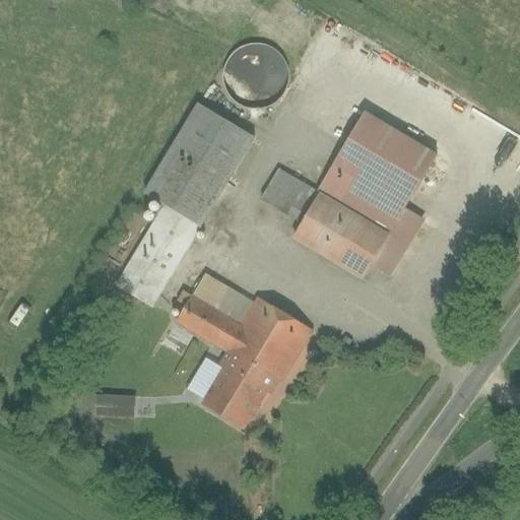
[(166,199),(205,222),(255,137),(202,106),(151,190),(166,199)]
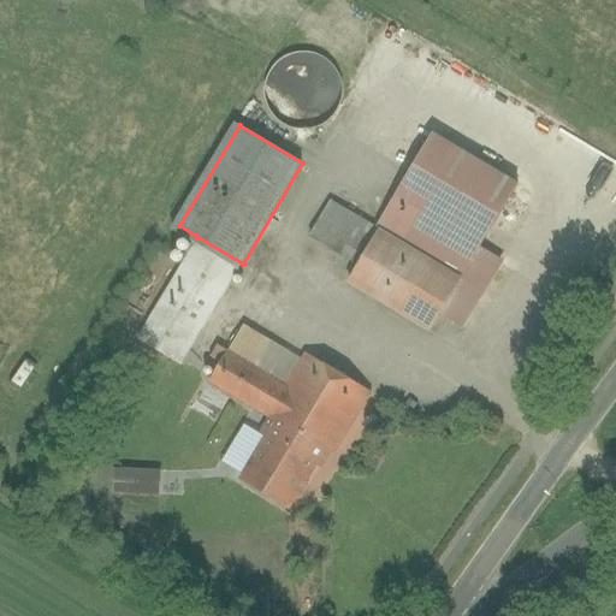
[(351,271),(433,323),(521,183),(438,131),(351,271)]
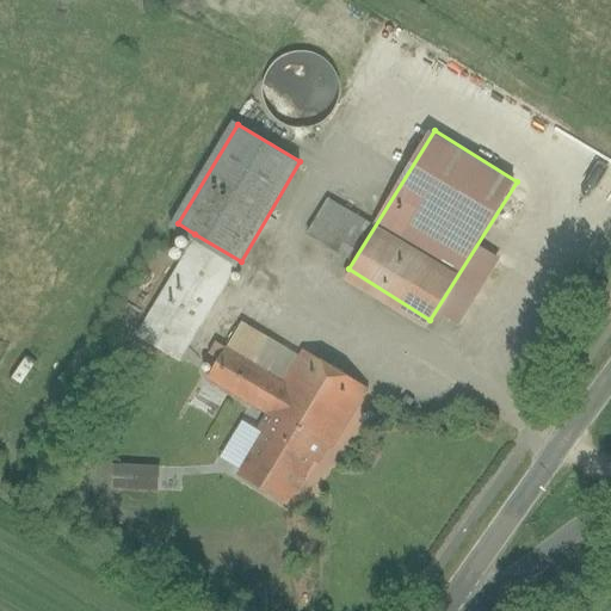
[(329,197),(308,230),(351,258),(372,223),(329,197)]
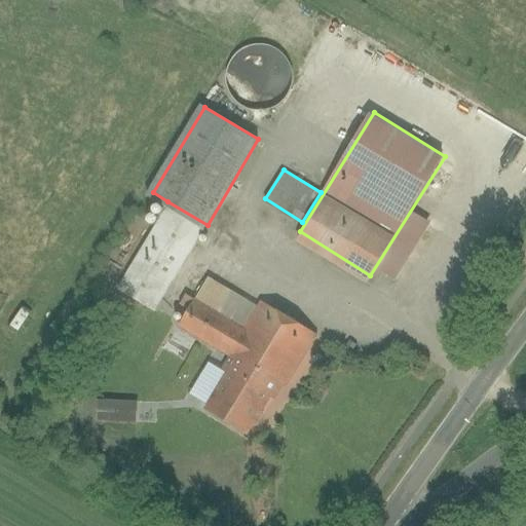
[(208,225),(167,201),(116,287),(156,310),(208,225)]
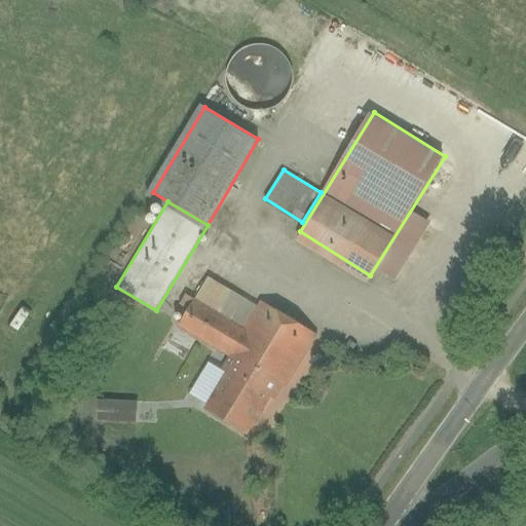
[(238,353),(250,333),(192,298),(180,318),(238,353)]
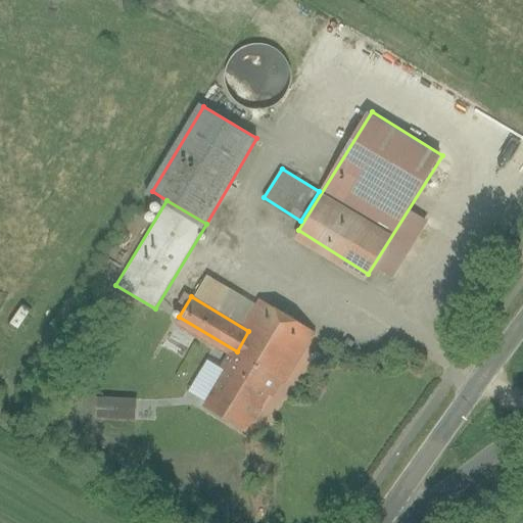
[(237,351),(207,399),(264,433),(322,336),(266,303),(248,331),(237,351)]
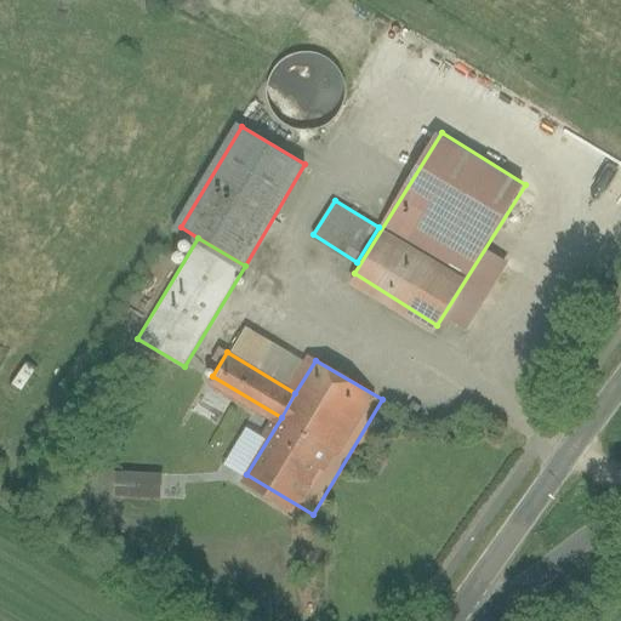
[(164,496),(164,471),(115,469),(115,496),(164,496)]
